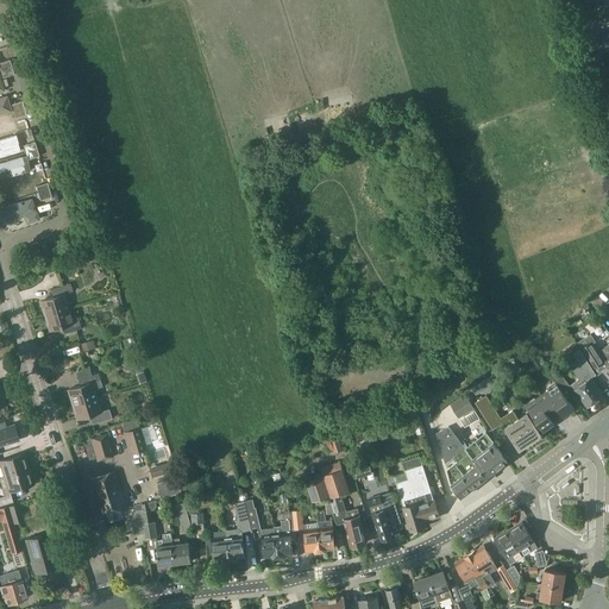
[(12,68),(10,61),(0,63),(0,68),(1,70),(12,68)]
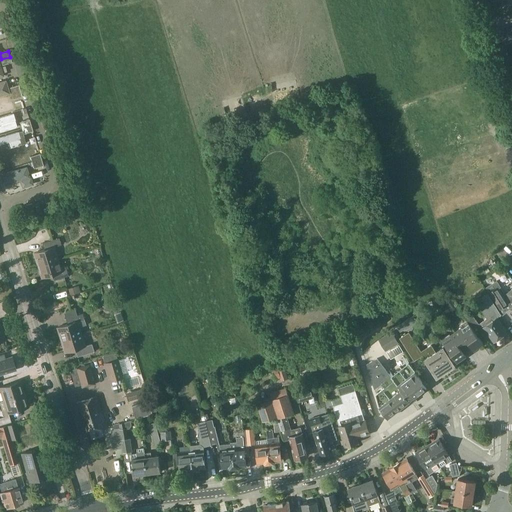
[(12,62),(10,57),(1,59),(2,65),(12,62)]
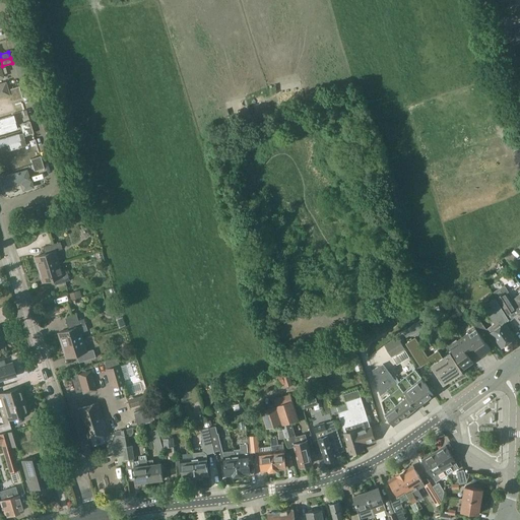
[(0,80),(0,95),(10,92),(5,79),(0,80)]
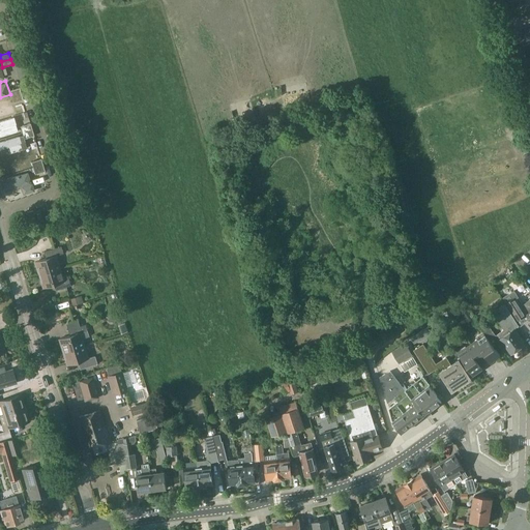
[(21,94),(20,88),(9,91),(11,97),(21,94)]
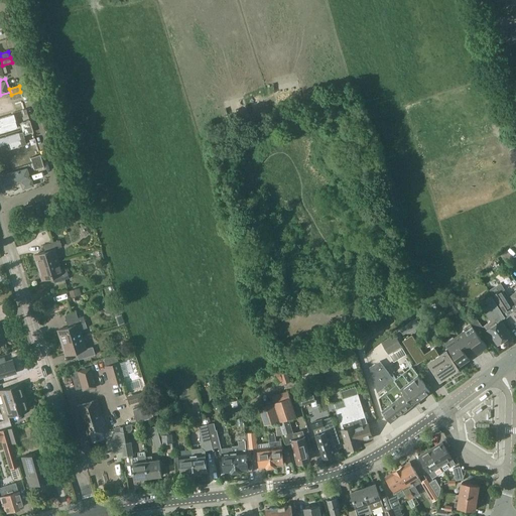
[(22,98),(20,92),(11,95),(13,101),(22,98)]
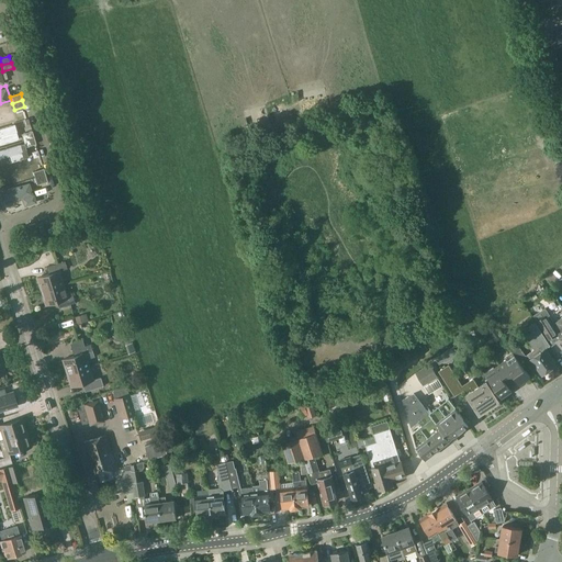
[(0,124),(15,120),(11,102),(0,105),(0,124)]
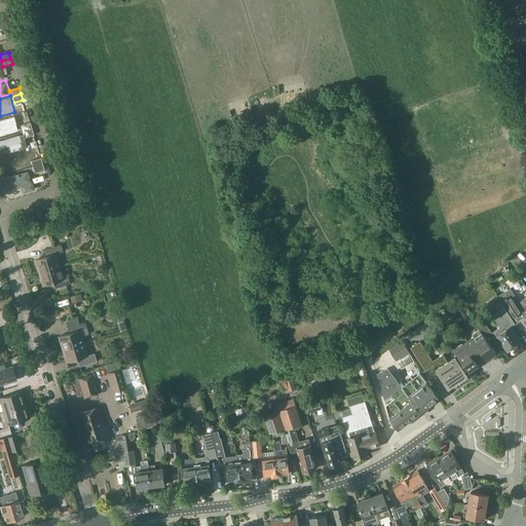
[(0,119),(0,135),(19,129),(14,115),(0,119)]
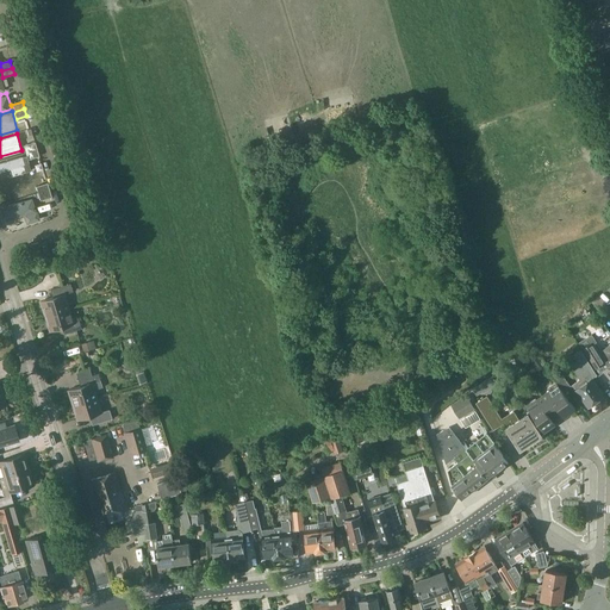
[(26,154),(37,150),(35,143),(24,147),(25,151),(26,154)]
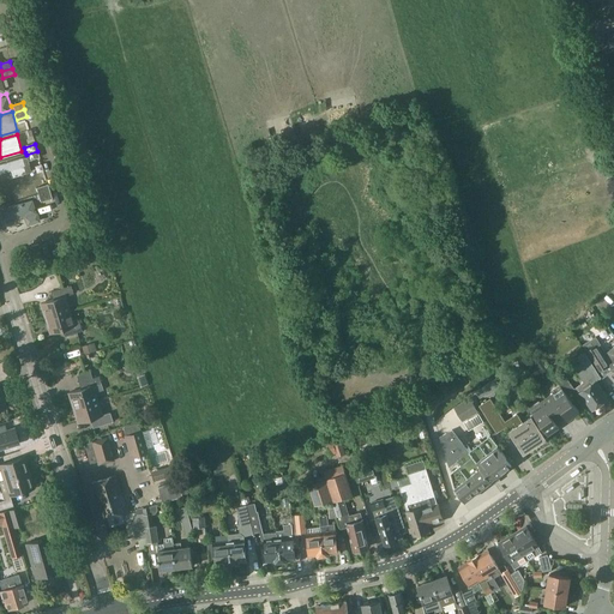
[(40,158),(37,151),(26,155),(29,161),(40,158)]
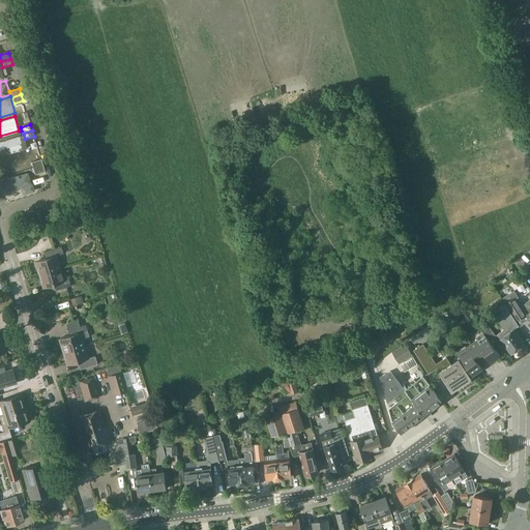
[(0,140),(0,155),(24,149),(20,135),(0,140)]
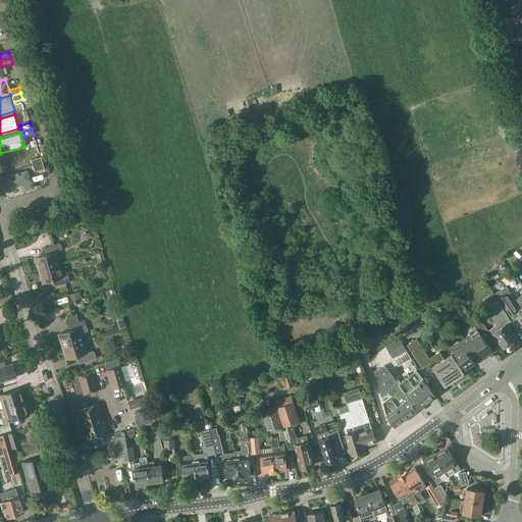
[(43,163),(41,157),(31,160),(33,166),(43,163)]
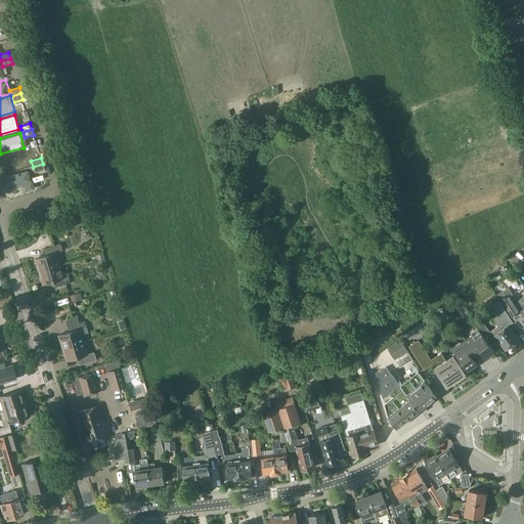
[(44,170),(43,164),(33,167),(35,173),(44,170)]
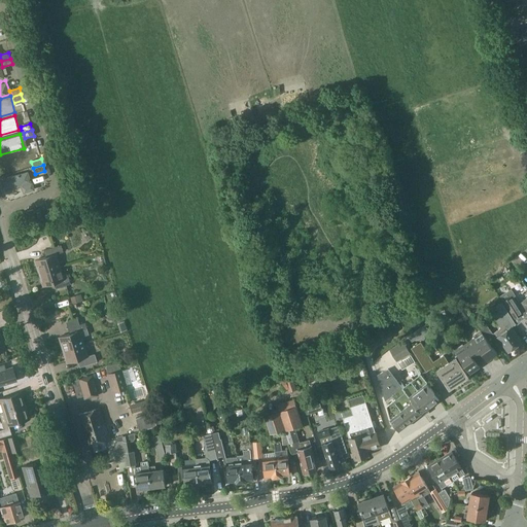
[(3,175),(7,188),(22,183),(24,191),(35,187),(29,168),(3,175)]
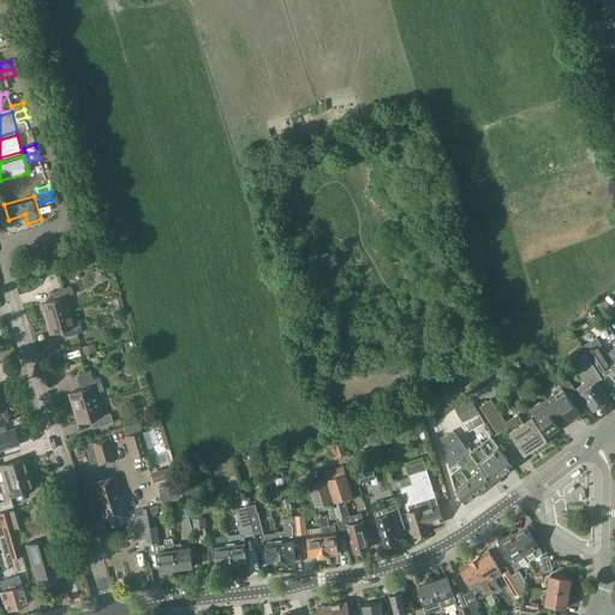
[(47,318),(70,311),(66,297),(75,293),(72,286),(54,291),(57,299),(42,303),(47,318)]
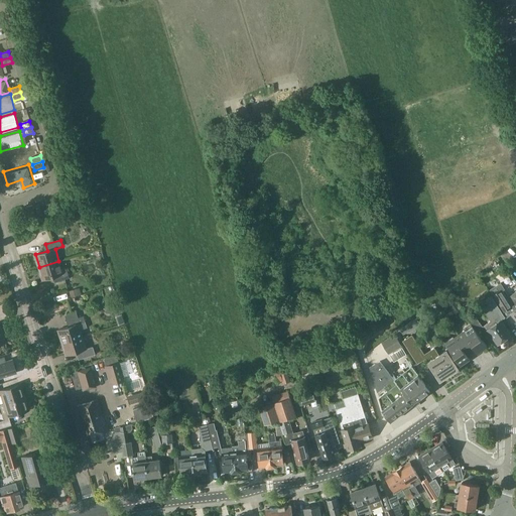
[(61,269),(58,261),(39,267),(43,280),(55,276),(57,282),(70,278),(67,267),(61,269)]
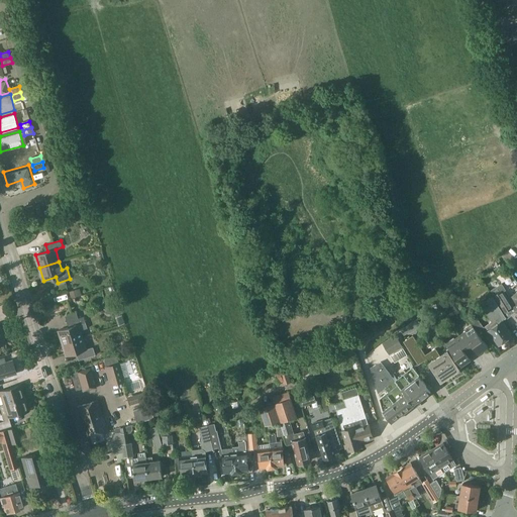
[(82,295),(80,289),(69,292),(71,298),(82,295)]
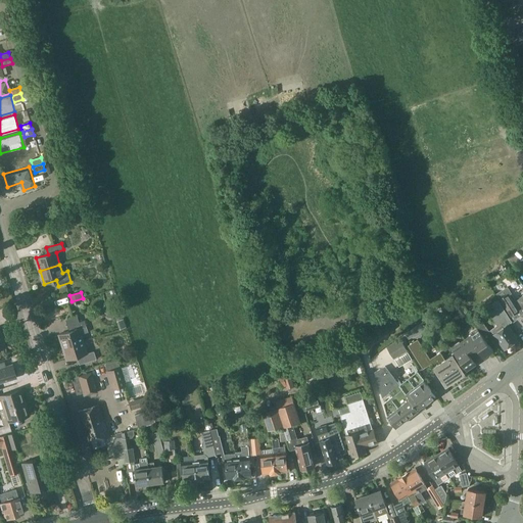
[(500,299),(510,317),(519,311),(509,293),(500,299)]
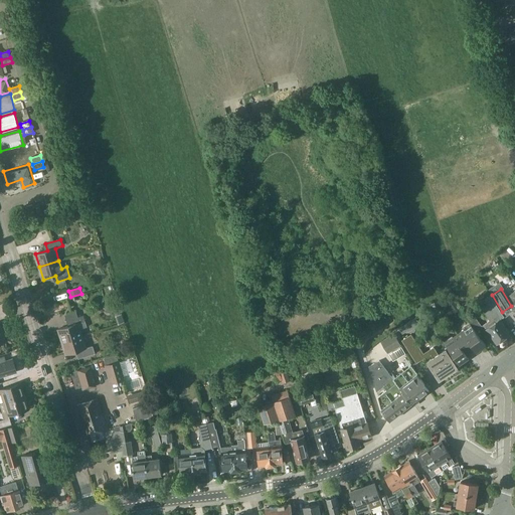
[(500,320),(504,317),(491,296),(478,304),(489,320),(484,324),(487,328),(486,329),(490,334),(497,330),(493,324),(500,320)]
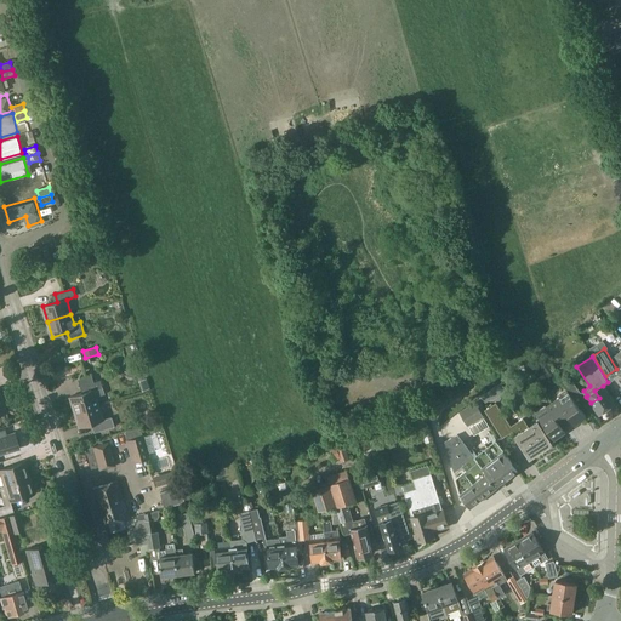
[(540,365),(548,379),(556,374),(546,360),(540,365)]
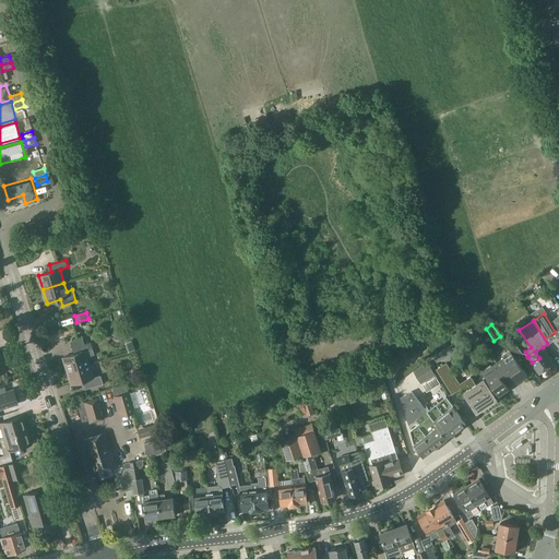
[(91,342),(74,346),(76,353),(62,357),(67,371),(88,365),(84,351),(92,348),(91,342)]
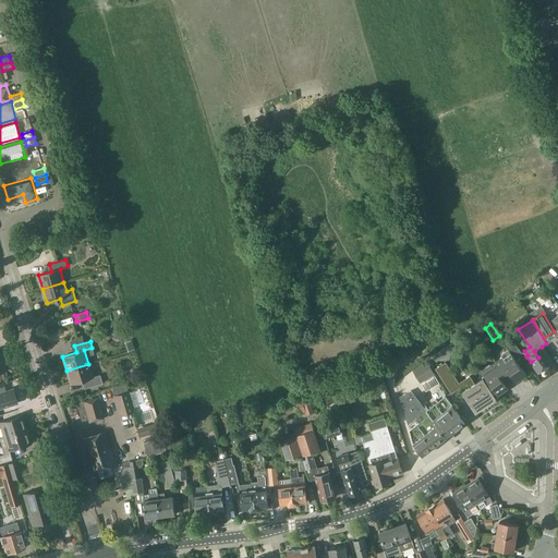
[(472,348),(466,341),(462,346),(466,351),(472,348)]
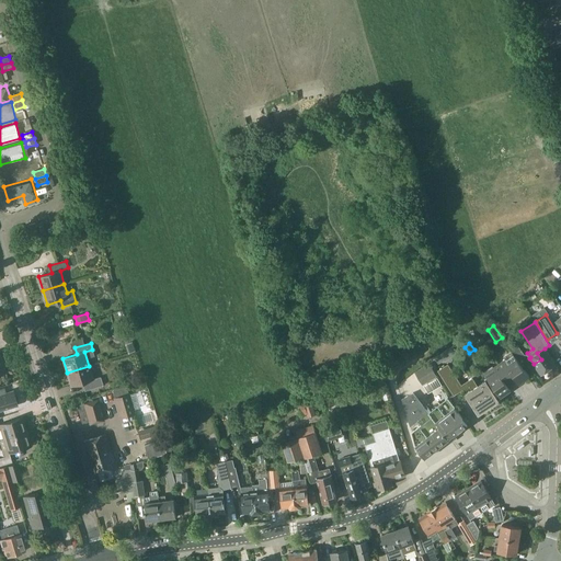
[(512,352),(521,365),(524,363),(528,359),(517,343),(510,348),(512,352)]
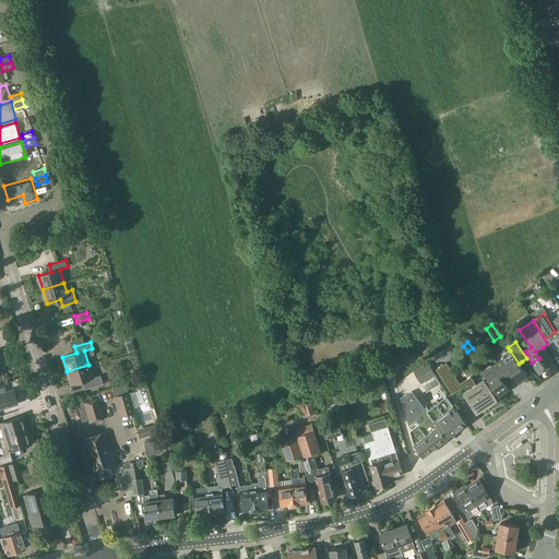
[(543,347),(535,352),(539,358),(532,363),(539,372),(554,363),(543,347)]
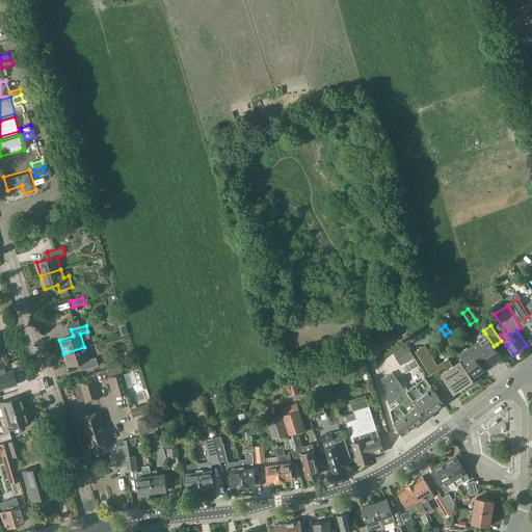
[(477,339),(479,341),(473,345),(482,360),(487,355),(493,364),(502,357),(497,350),(494,346),(485,334),(477,339)]
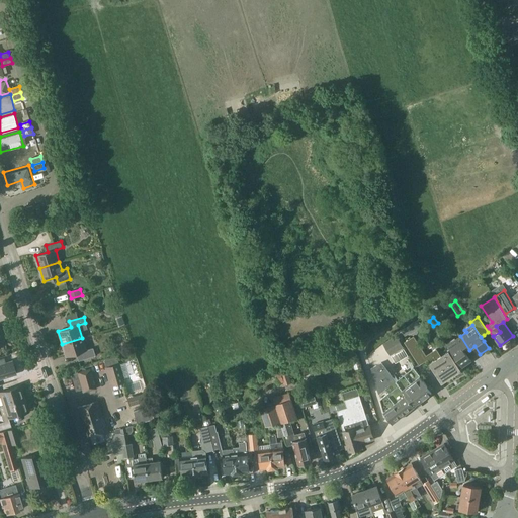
[(407,327),(406,328),(402,330),(406,336),(411,332),(407,327)]
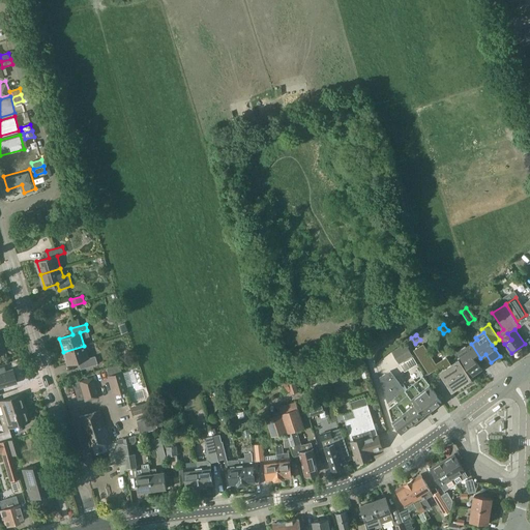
[(392,352),(400,363),(413,355),(406,344),(392,352)]
